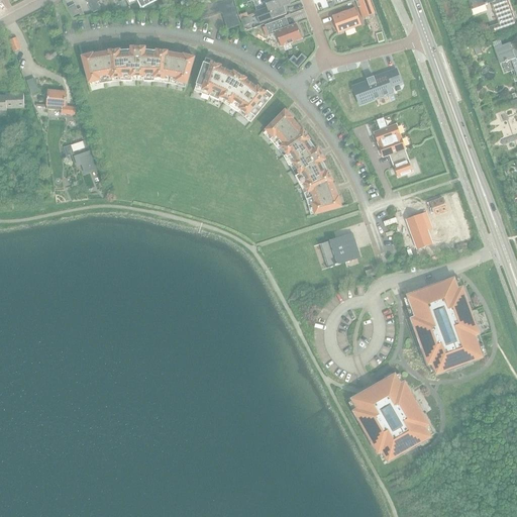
[(89,0),(87,1),(93,13),(101,9),(98,3),(101,1),(100,0),(89,0)]
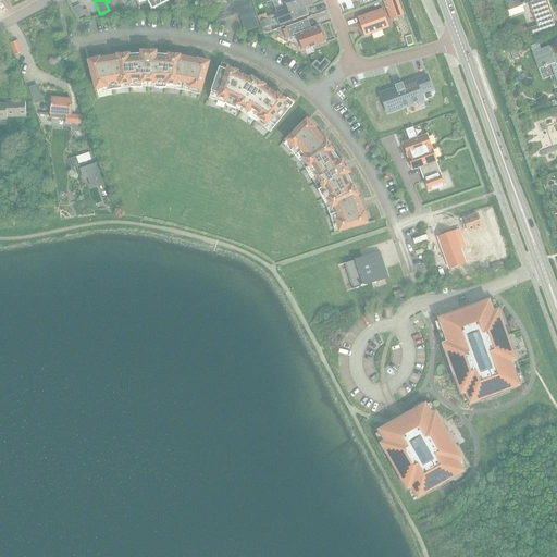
[(248,0),(239,0),(212,9),(217,21),(240,13),(246,31),(258,26),(248,0)]
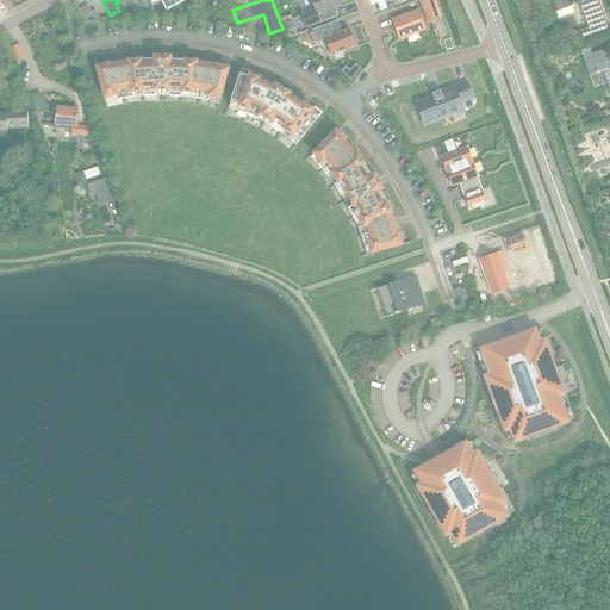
[(311,0),(315,10),(300,14),(306,29),(321,23),(337,17),(335,8),(341,5),(338,0),(311,0)]
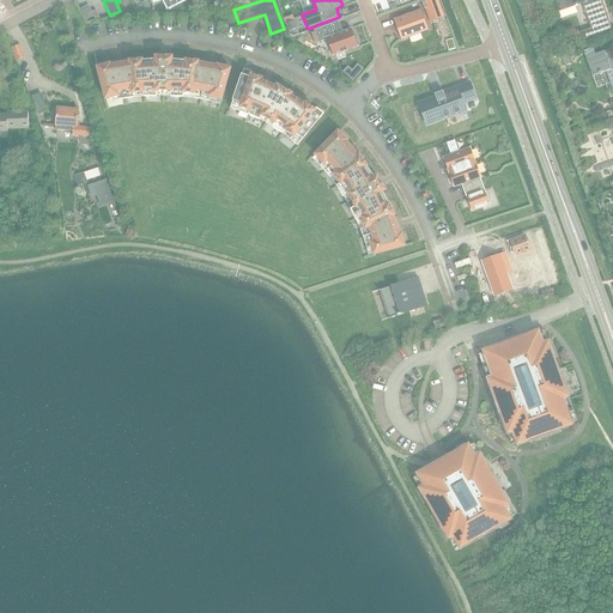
[(437,0),(422,0),(430,22),(443,17),(437,0)]
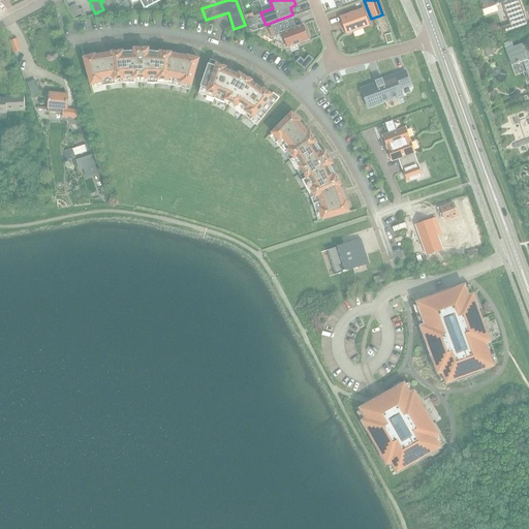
[(478,0),(483,10),(502,4),(509,25),(503,27),(505,34),(528,26),(526,20),(519,0),(478,0)]
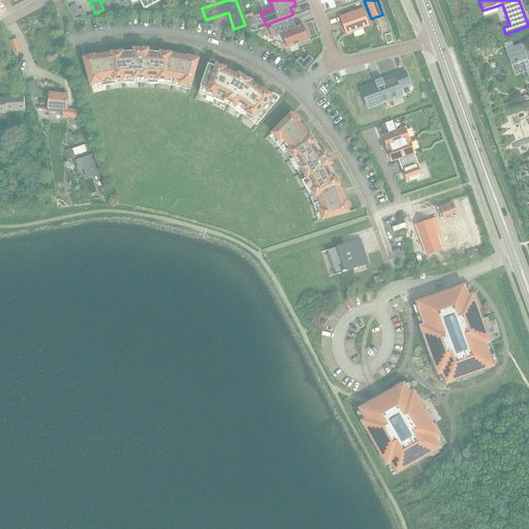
[(363,8),(340,18),(346,34),(369,26),(363,8)]
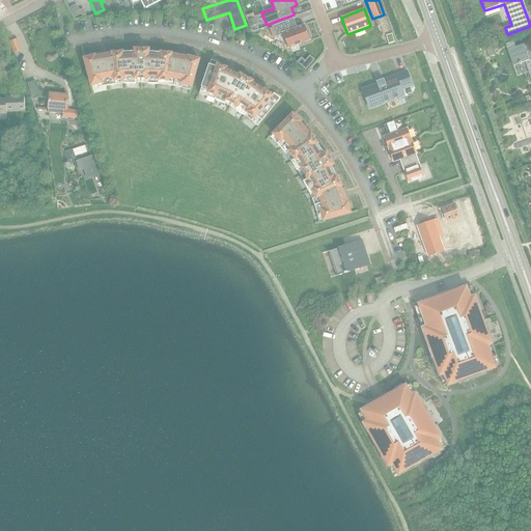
[(304,25),(283,33),(288,49),(310,40),(304,25)]
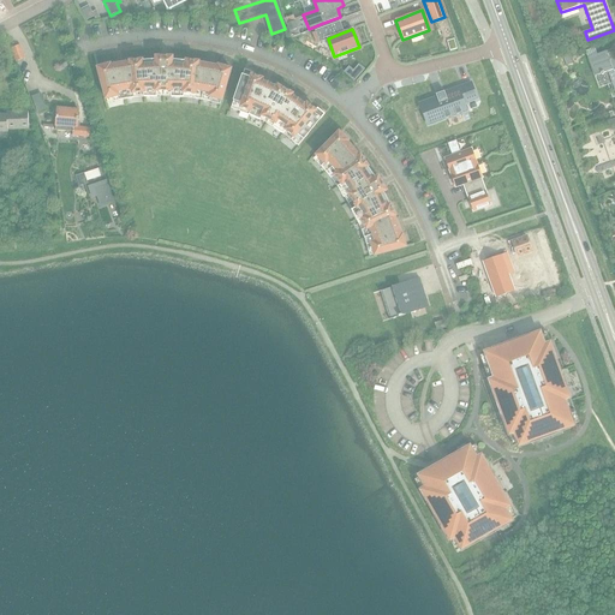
[(16,61),(25,58),(21,45),(11,48),(16,61)]
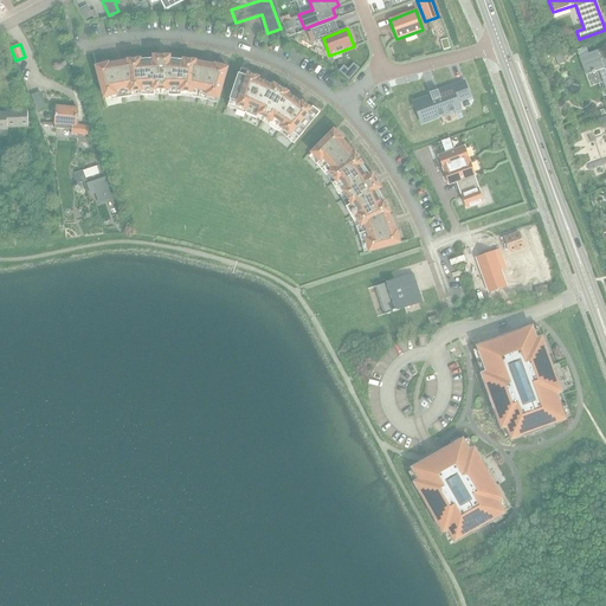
[(605,91),(605,53),(604,49),(588,55),(586,47),(577,51),(586,76),(599,71),(605,91)]
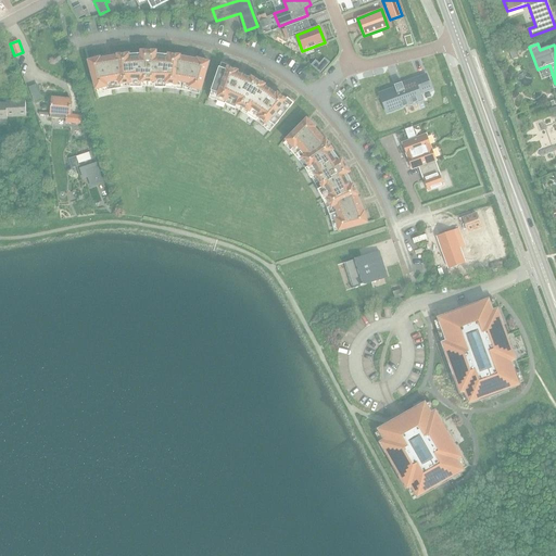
[(141,54),(129,55),(129,54),(117,55),(117,57),(100,60),(100,58),(88,61),(96,90),(105,87),(106,91),(121,89),(121,85),(130,84),(130,88),(141,88),(142,83),(154,83),(154,88),(166,88),(166,84),(176,85),(175,89),(189,92),(190,88),(201,91),(209,62),(198,59),(197,60),(179,57),(180,55),(168,54),(168,55),(156,54),(156,51),(141,51),(141,54)]
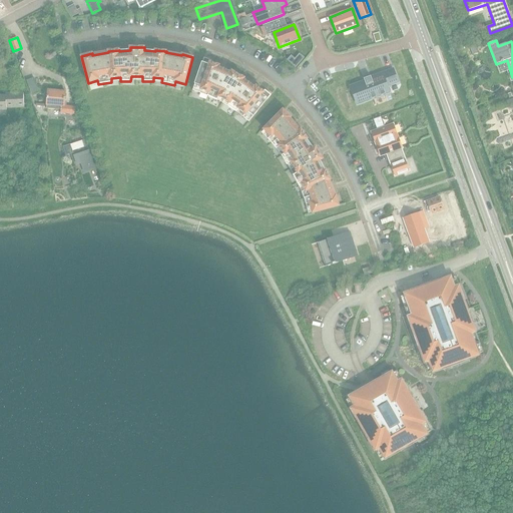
[(231,71),(231,73),(218,67),(219,66),(210,63),(211,60),(203,57),(201,63),(202,63),(195,83),(194,83),(192,90),(200,93),(201,90),(208,92),(207,96),(217,100),(219,97),(229,103),(227,106),(236,112),(238,109),(244,114),(242,117),(248,122),(253,116),(268,99),(271,95),(265,90),(263,92),(255,86),(254,87),(243,80),(244,78),(231,71)]
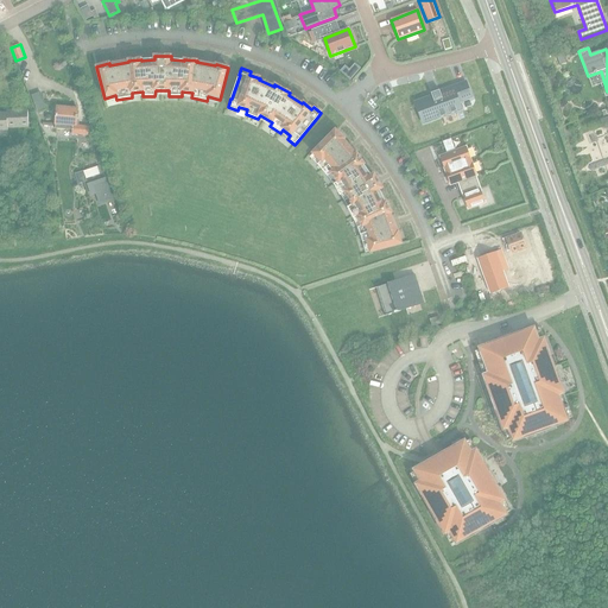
[(432,96),(416,102),(424,124),(461,109),(458,103),(472,99),(466,82),(451,87),(453,89),(441,94),(439,90),(431,93),(432,96)]
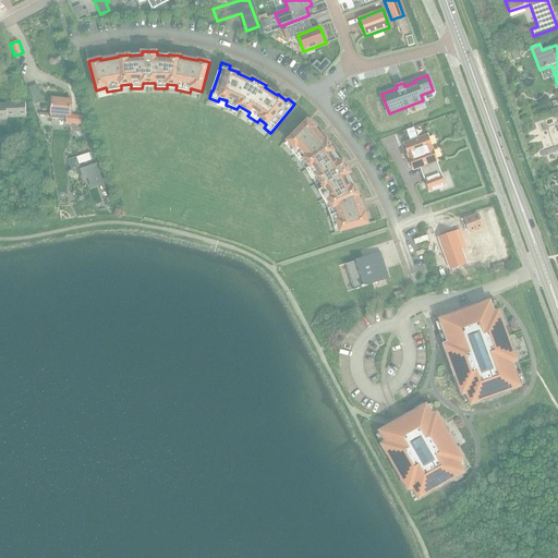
[(81,124),(82,117),(70,114),(72,100),(61,99),(62,98),(56,98),(52,98),(50,118),(67,120),(67,123),(81,124)]
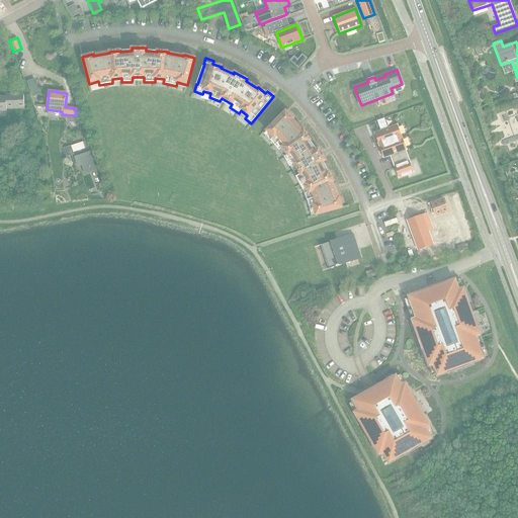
[(0,110),(6,110),(6,108),(24,108),(23,94),(6,95),(6,97),(0,97),(0,110)]
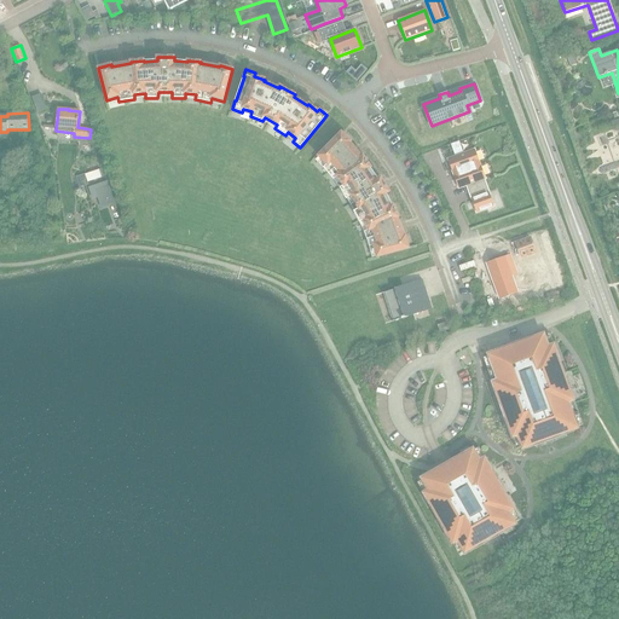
[(363,157),(362,157),(350,143),(351,142),(341,133),(318,156),(327,165),(323,168),(334,180),(337,177),(343,186),(340,189),(346,200),(351,196),(358,208),(353,212),(359,223),(363,220),(368,230),(364,232),(369,247),(374,246),(376,258),(409,249),(405,236),(404,236),(397,218),(398,218),(393,206),(392,206),(386,194),(389,192),(381,178),(377,179),(370,168),(371,168),(363,157)]
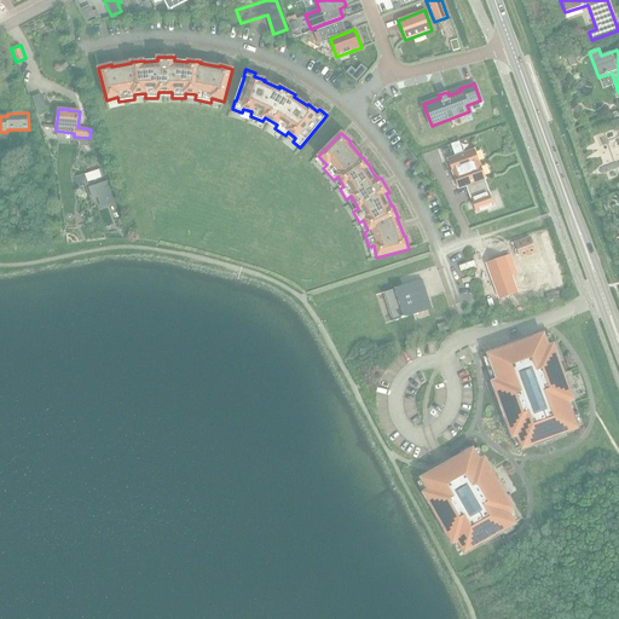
[(474,151),(449,160),(453,174),(479,165),(474,151)]
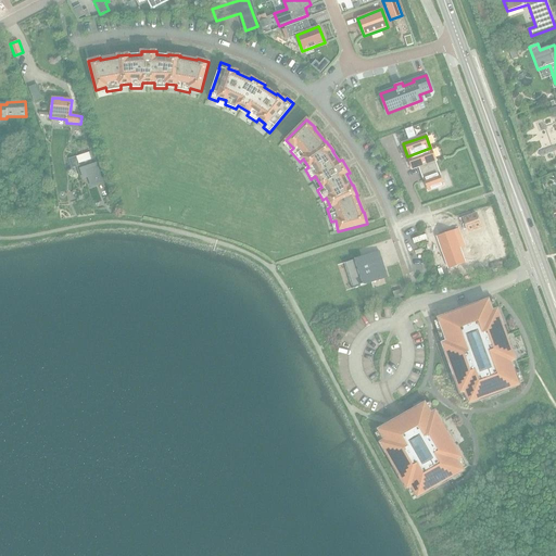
[(430,148),(407,156),(412,168),(419,165),(425,179),(439,174),(433,161),(434,160),(430,148)]
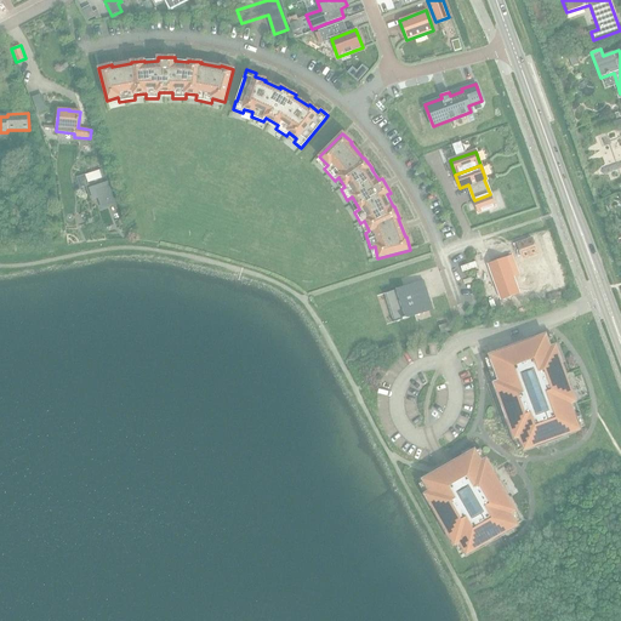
[(98,170),(85,175),(89,182),(102,177),(98,170)]
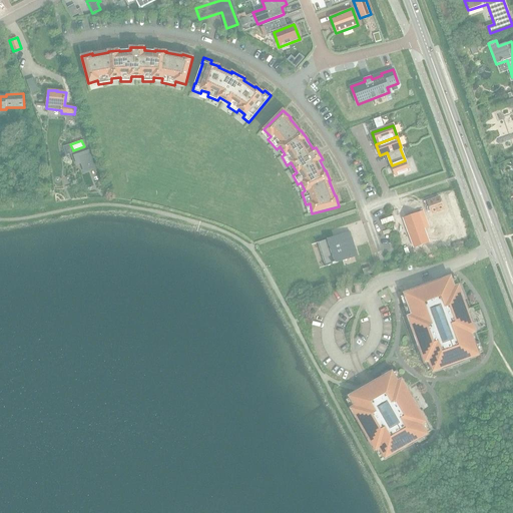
[(87,151),(74,156),(77,164),(81,163),(84,170),(89,168),(90,170),(95,168),(88,150),(86,150),(87,151)]
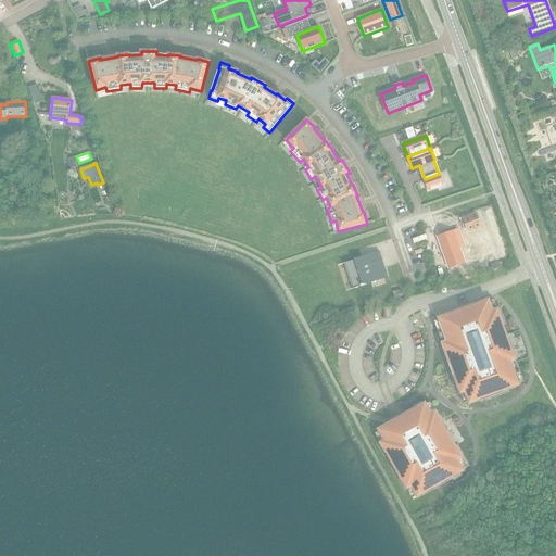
[(425,179),(424,179),(428,191),(443,186),(439,174),(425,179)]
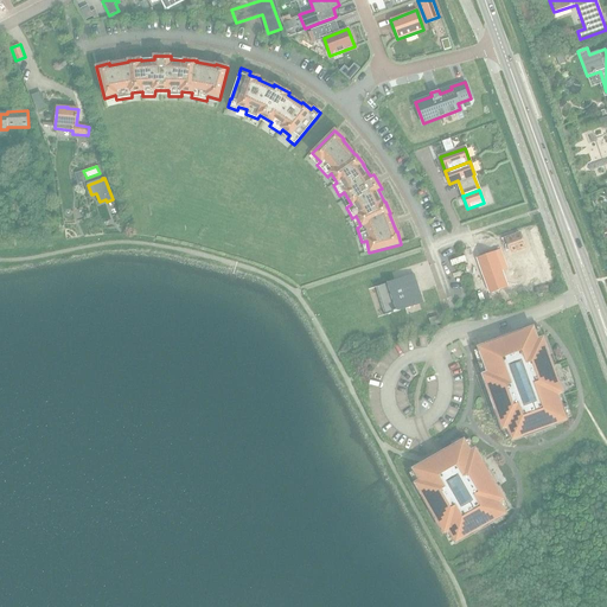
[(521,234),(505,240),(511,253),(525,248),(521,234)]
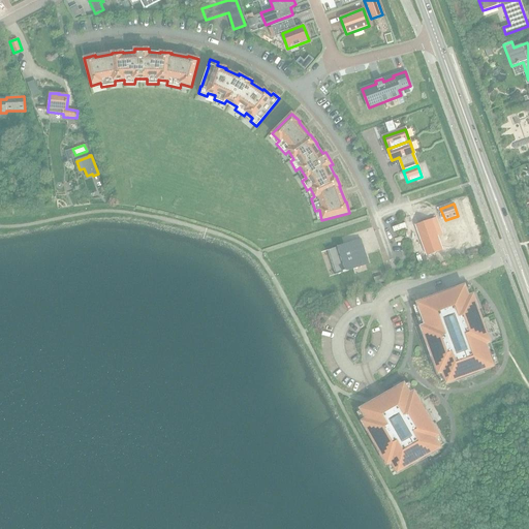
[(436,217),(415,225),(427,256),(442,250),(437,236),(442,235),(436,217)]
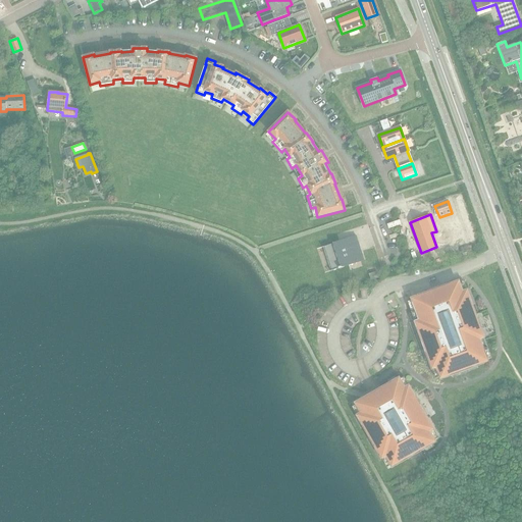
[(348,239),(322,247),(330,271),(356,263),(356,262),(364,260),(359,244),(351,246),(348,239)]
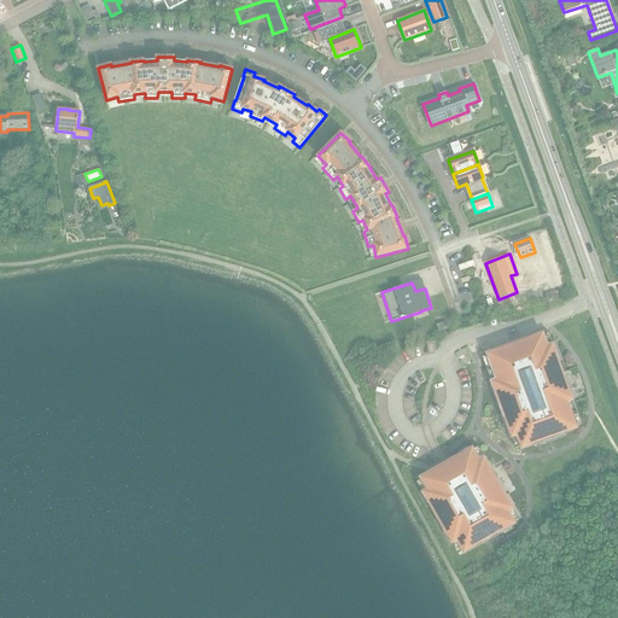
[(547,348),(543,334),(488,355),(497,380),(493,383),(512,437),(518,435),(522,448),(577,429),(567,402),(572,400),(553,345),(547,348)]
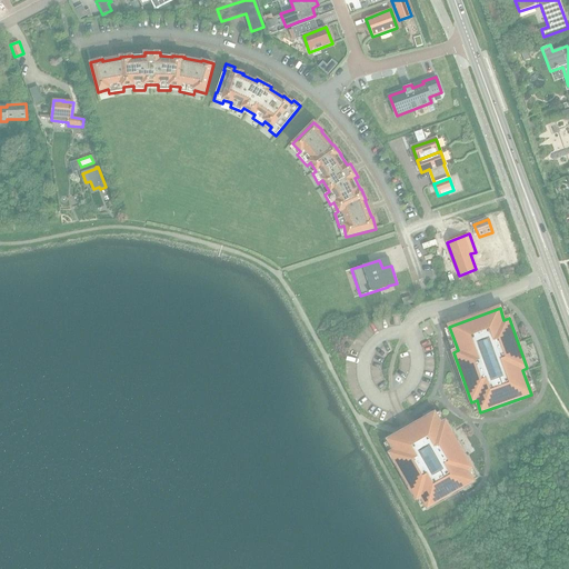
[(395,451),(390,453),(417,500),(421,498),(428,509),(473,482),(468,471),(472,468),(446,422),(441,425),(435,413),(388,440),(395,451)]
